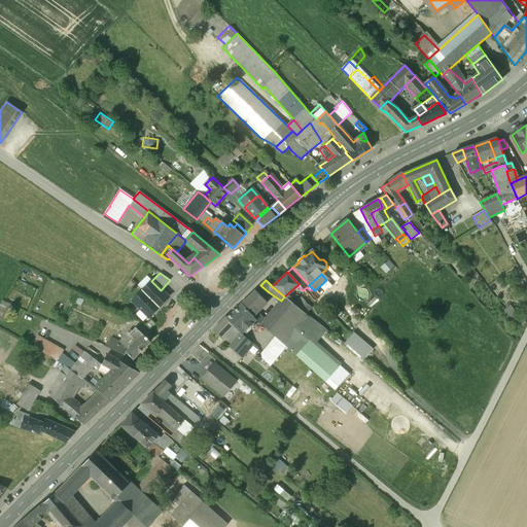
[(151,281),(132,302),(147,317),(168,297),(161,290),(151,281)]
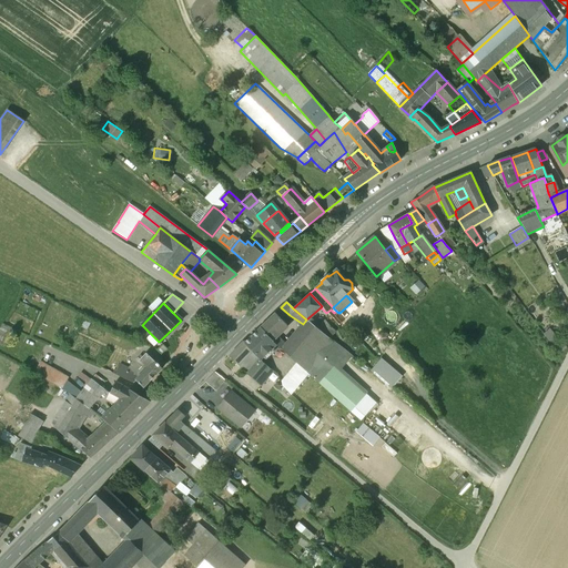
[(290,315),(281,307),(275,313),(283,322),(290,315)]
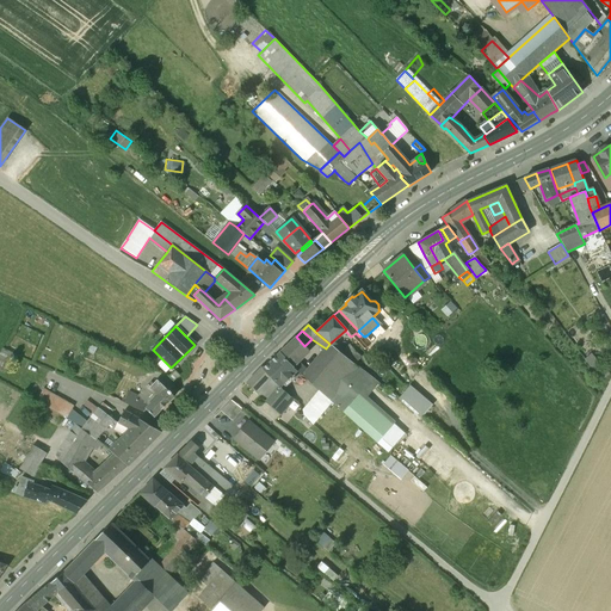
[(296,337),(278,353),(279,353),(292,366),(309,351),(304,346),(296,337)]
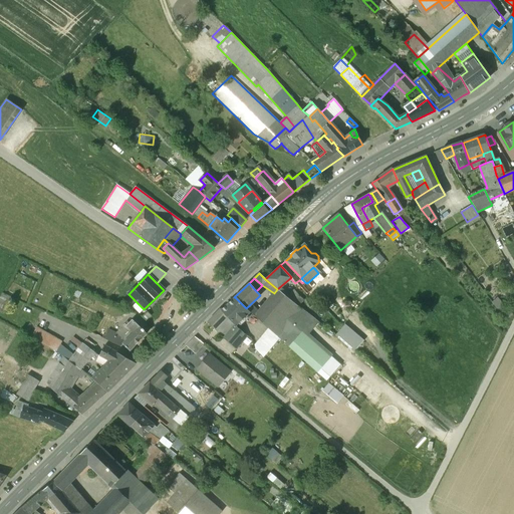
[(286,297),(277,289),(274,293),(258,313),(255,317),(279,338),(289,347),(303,331),(310,323),(314,327),(318,322),(306,313),(301,309),(293,302),(286,297)]
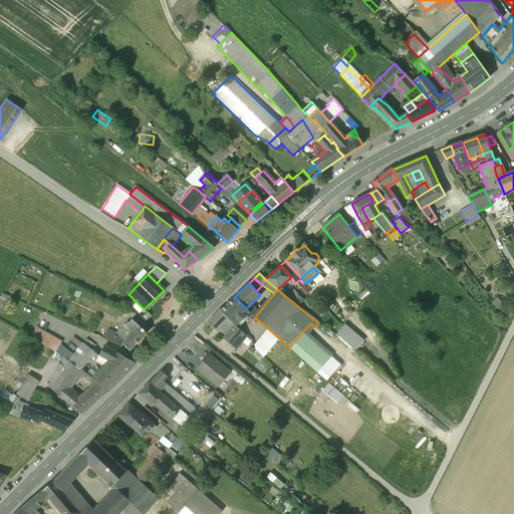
[(294,290),(286,297),(293,302),(300,297),(294,290)]
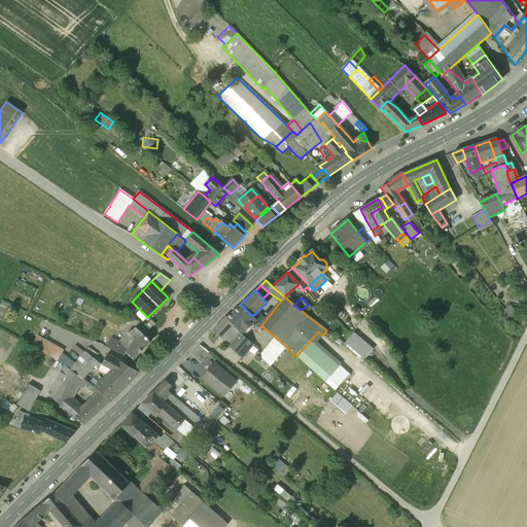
[(2,301),(0,304),(0,318),(3,320),(10,304),(2,301)]
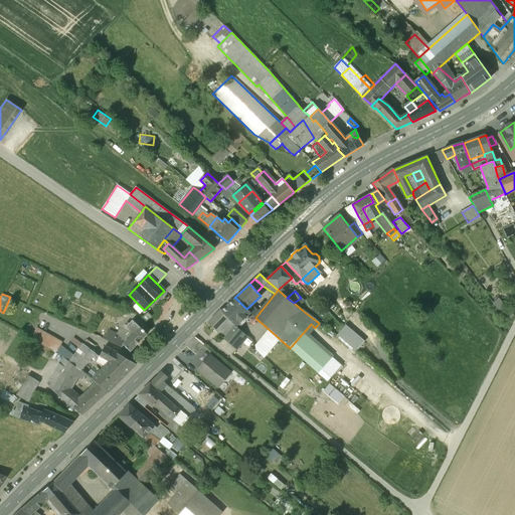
[(246,309),(235,298),(220,311),(235,326),(236,327),(250,314),(247,310),(246,309)]
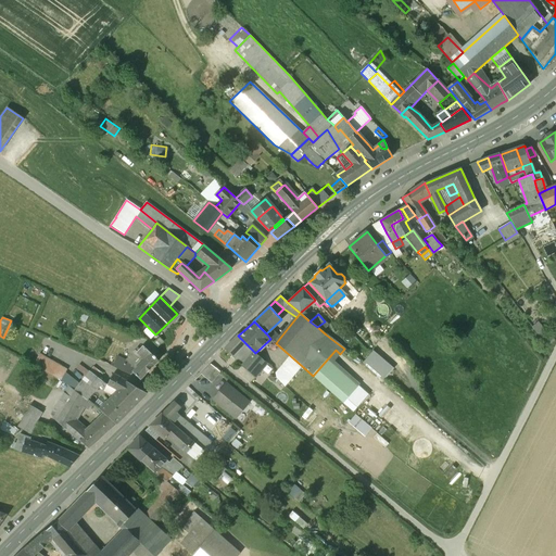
[(279,339),(270,331),(267,335),(270,339),(276,343),(279,339)]
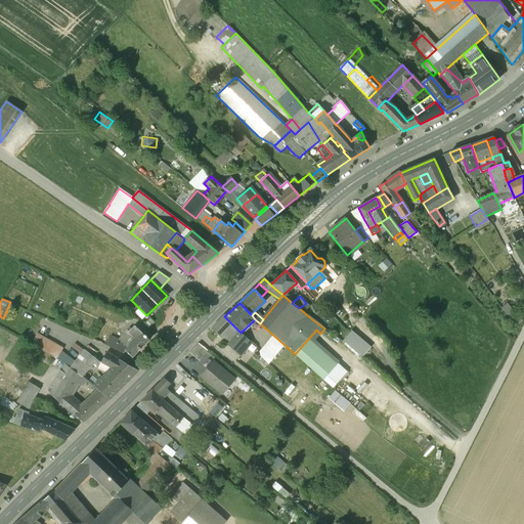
[(224,316),(212,329),(228,345),(239,332),(224,316)]
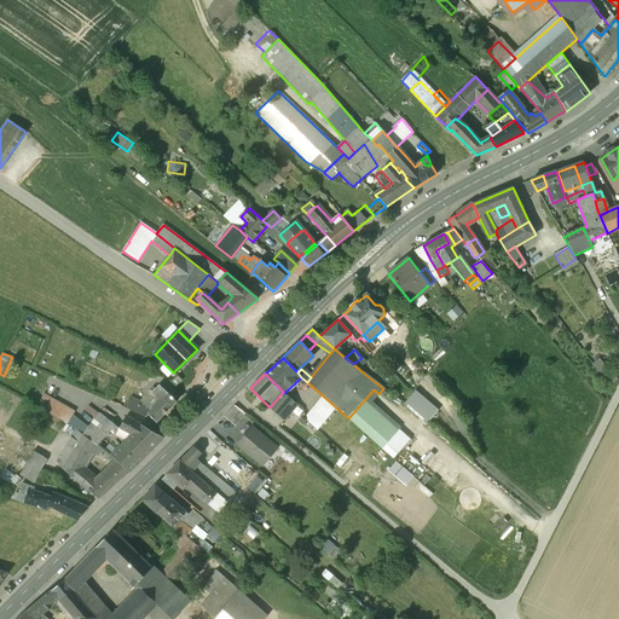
[(181,381),(177,376),(171,382),(175,387),(181,381)]
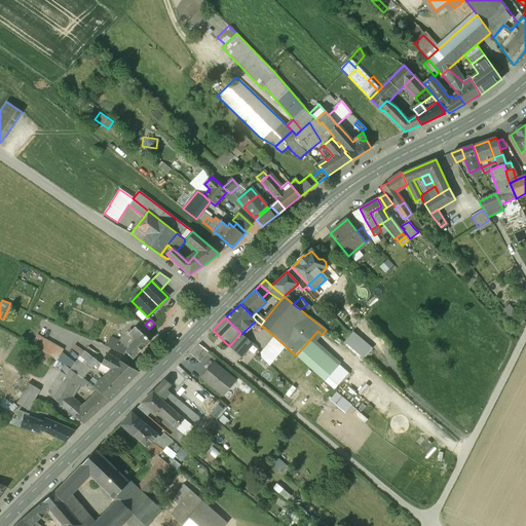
[(134,338),(124,347),(127,349),(125,352),(133,360),(150,342),(140,332),(134,338)]
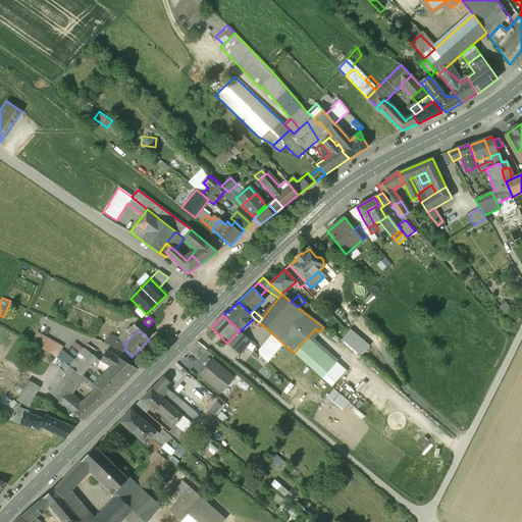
[(127,331),(125,330),(118,337),(117,338),(116,342),(123,345),(133,335),(128,331),(127,331)]
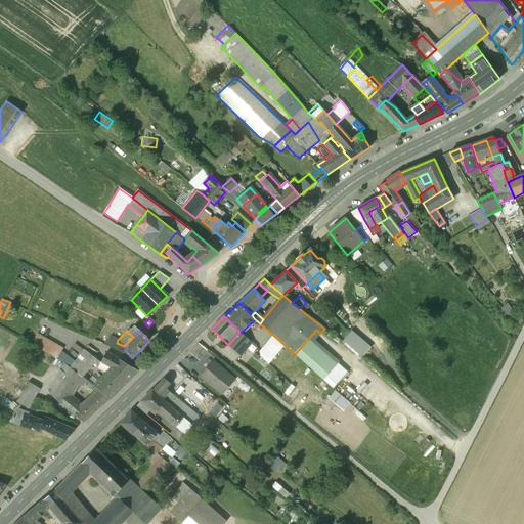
[(239,332),(228,345),(229,345),(241,356),(247,349),(248,347),(247,347),(251,343),(239,333),(241,333),(239,332)]
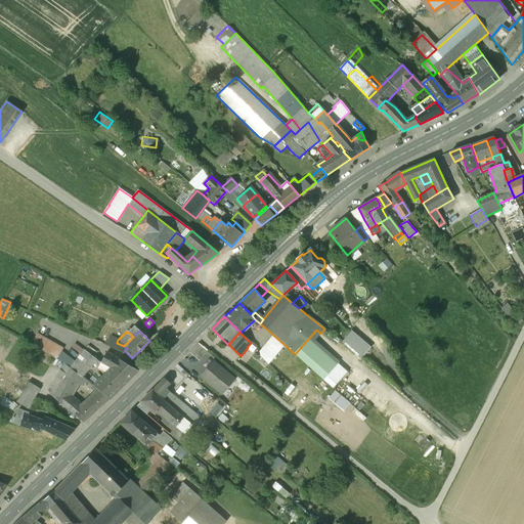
[(369,349),(351,333),(343,342),(361,358),(369,349)]
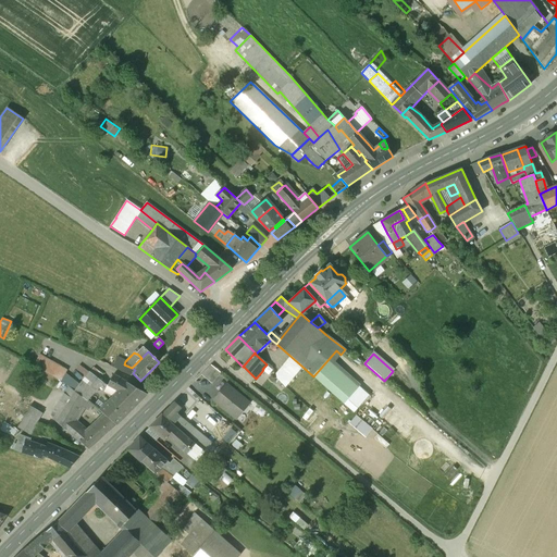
[(67,371),(39,355),(33,366),(61,382),(65,374),(67,371)]
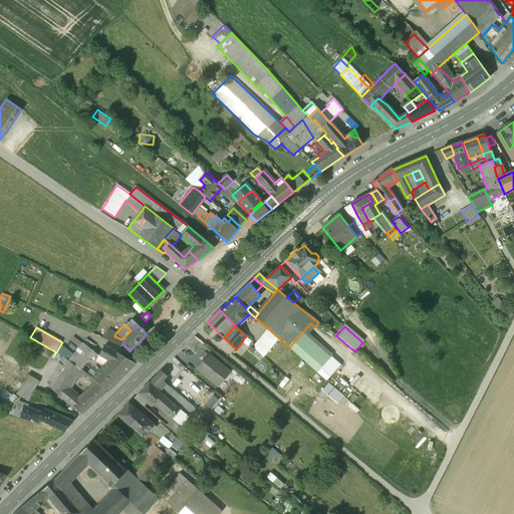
[(268,328),(254,345),(255,349),(263,357),(279,338),(268,328)]
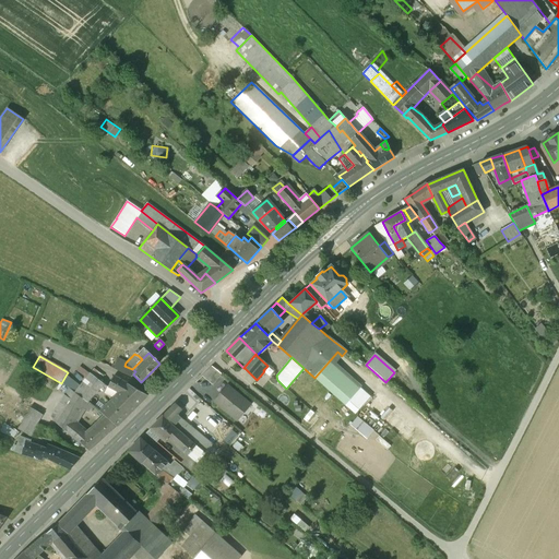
[(126,363),(117,359),(113,369),(131,378),(133,375),(135,371),(132,369),(125,366),(126,363)]
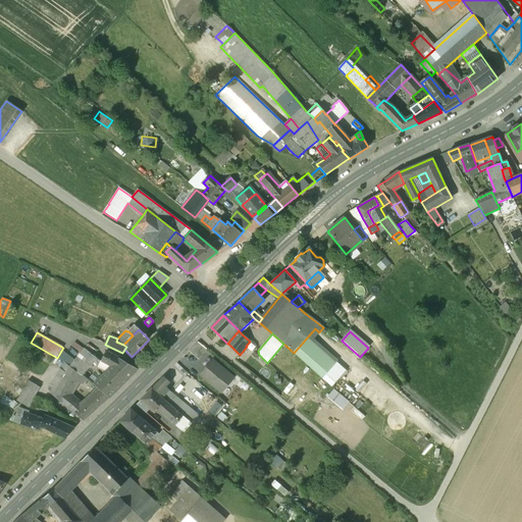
[(308,336),(294,353),(321,377),(335,361),(308,336)]
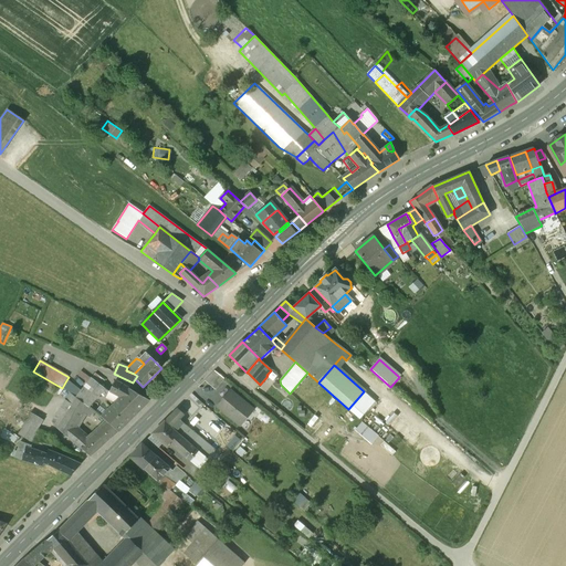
[(271,370),(266,375),(268,375),(266,377),(270,380),(275,374),(271,370)]
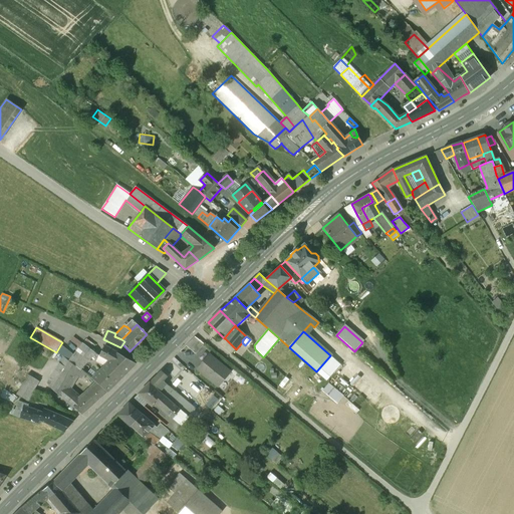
[(203,344),(194,337),(185,346),(195,354),(203,344)]
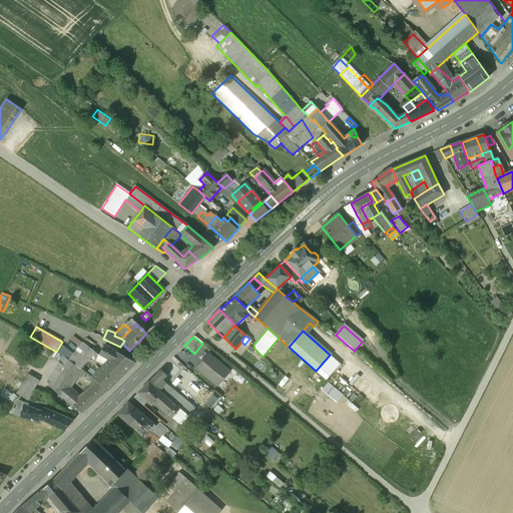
[(94,346),(85,339),(82,343),(91,350),(94,346)]
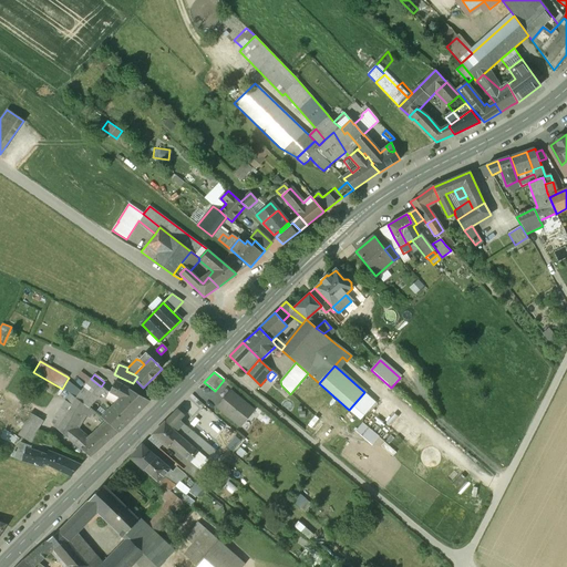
[(91,379),(81,392),(75,399),(83,404),(89,409),(105,391),(101,387),(91,379)]
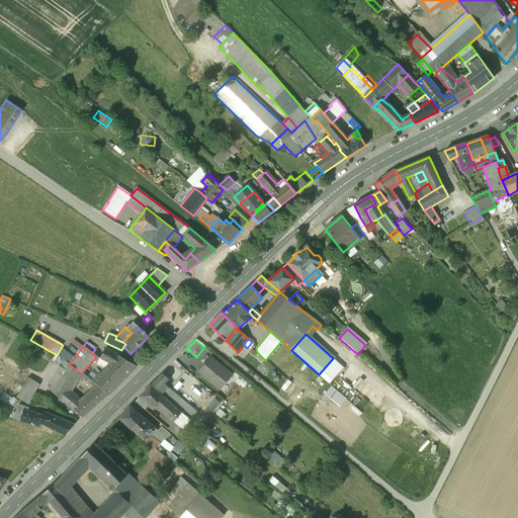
[(74,358),(61,348),(57,355),(63,359),(64,360),(69,364),(74,358)]
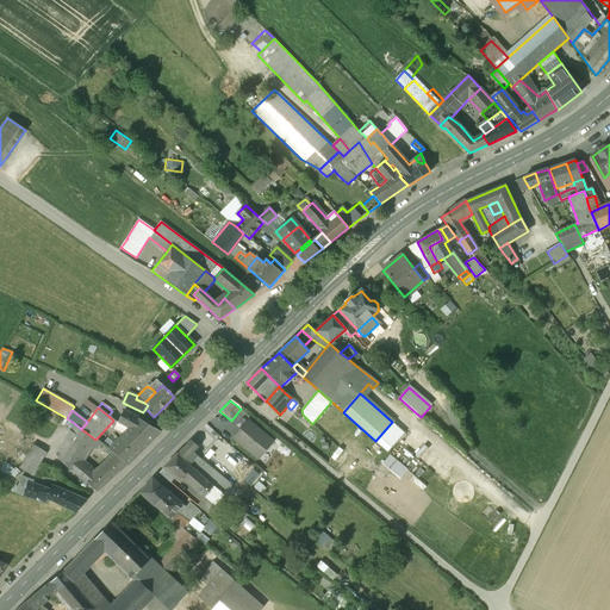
[(130,429),(109,450),(114,455),(126,466),(161,433),(160,431),(141,421),(124,411),(118,423),(130,429)]
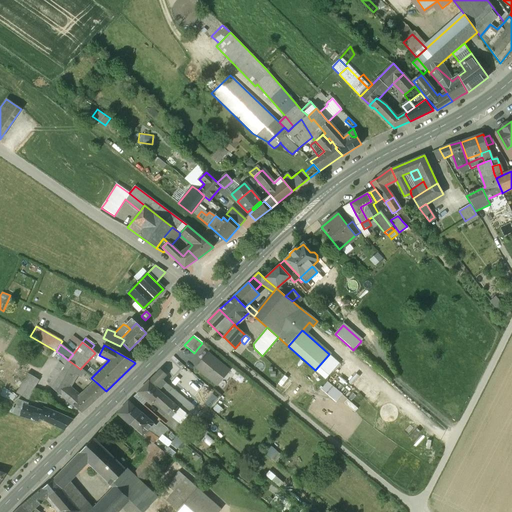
[(228,370),(209,354),(197,369),(216,385),(228,370)]
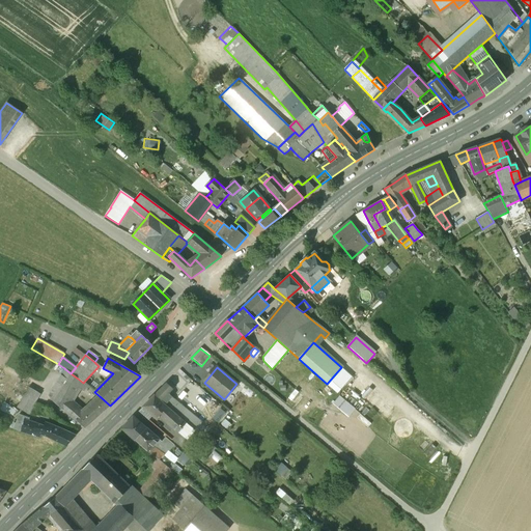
[(71,373),(65,369),(49,395),(51,401),(56,404),(73,418),(79,411),(72,403),(70,402),(72,400),(80,389),(83,391),(86,386),(78,379),(71,373)]
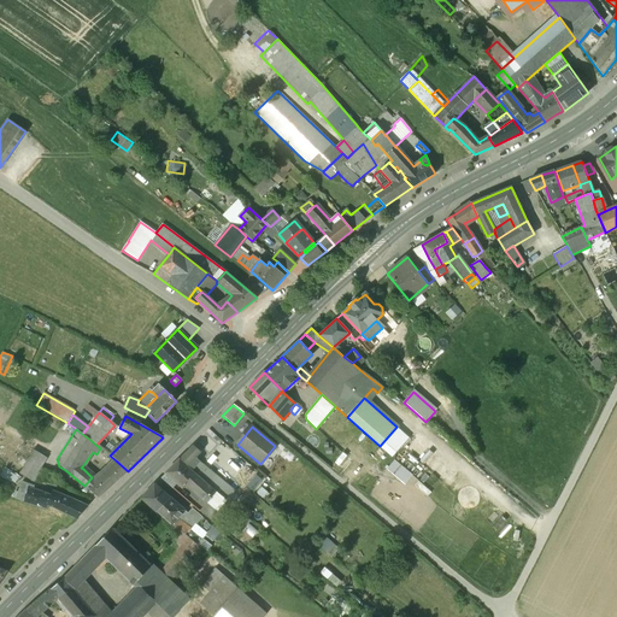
[(50,450),(33,440),(18,433),(15,440),(33,451),(45,458),(45,457),(50,450)]
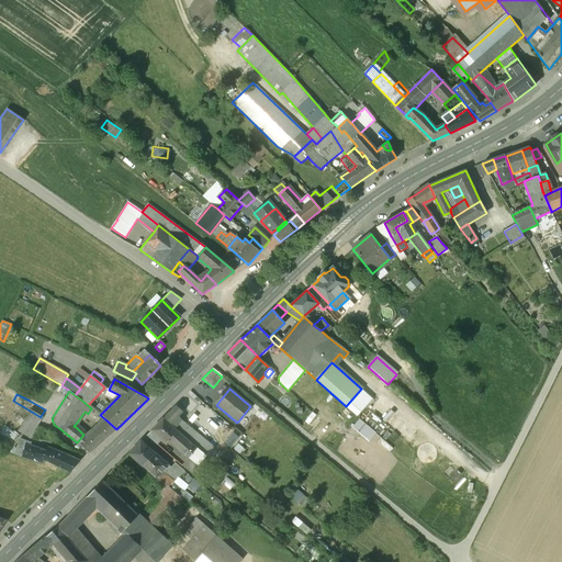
[(176,406),(164,418),(175,428),(181,422),(177,418),(182,413),(182,412),(176,406)]
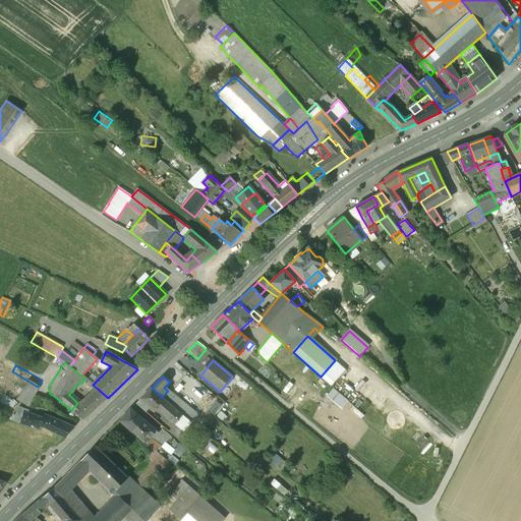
[(27,381),(15,400),(27,407),(35,409),(35,408),(43,409),(45,401),(33,396),(39,387),(38,386),(38,387),(27,381)]
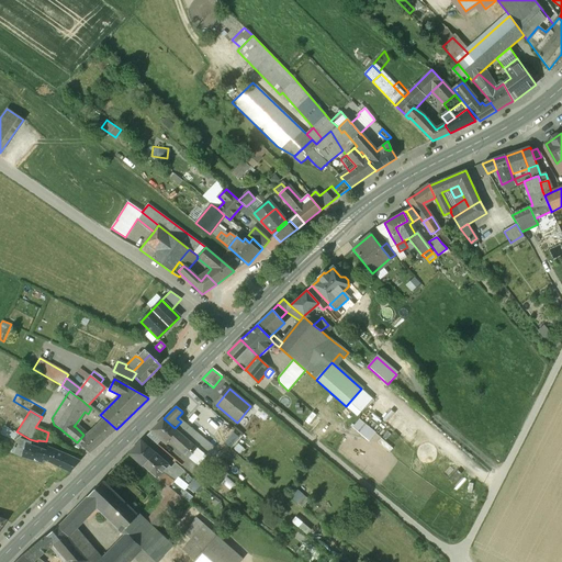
[(200,429),(182,413),(177,418),(181,422),(175,428),(173,428),(177,430),(197,449),(201,451),(206,445),(205,444),(209,440),(199,431),(200,429)]
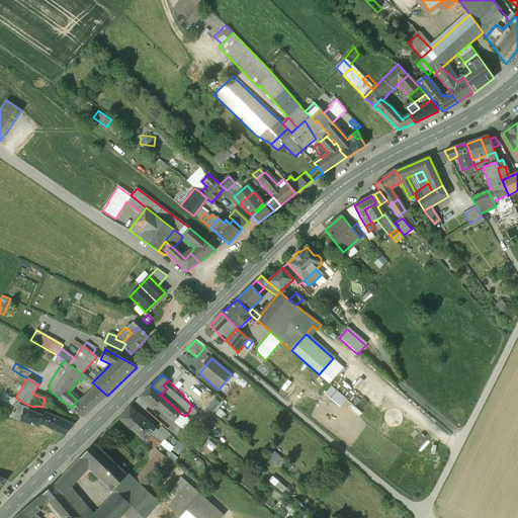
[(344,399),(347,394),(332,382),(329,386),(344,399)]
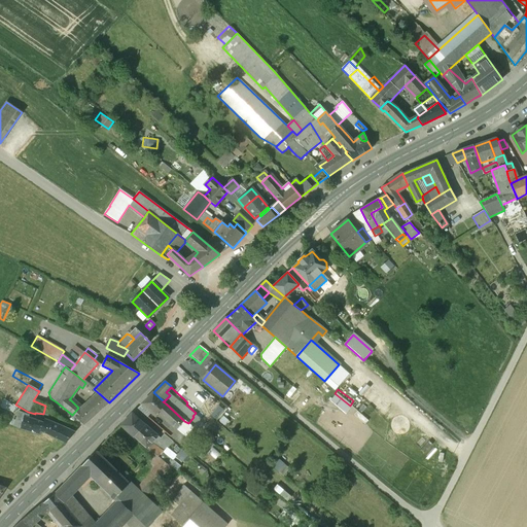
[(163,401),(152,392),(141,405),(142,405),(137,409),(144,415),(148,411),(154,416),(157,413),(166,403),(163,401)]
